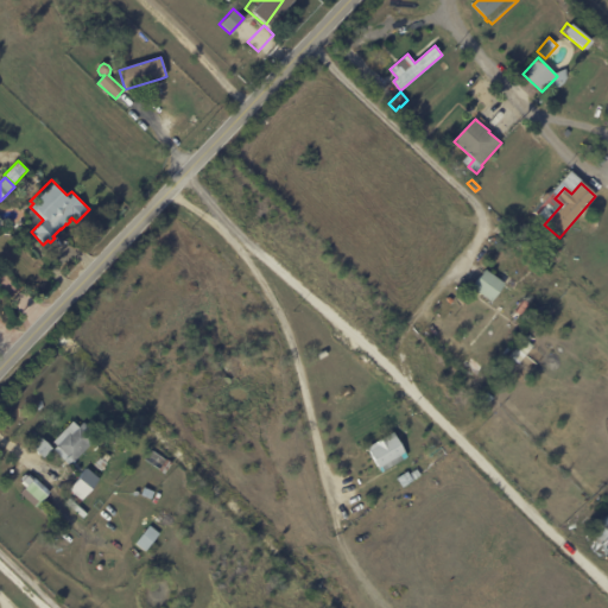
[(524,248),(518,254),(507,244),(513,238),(524,248)]
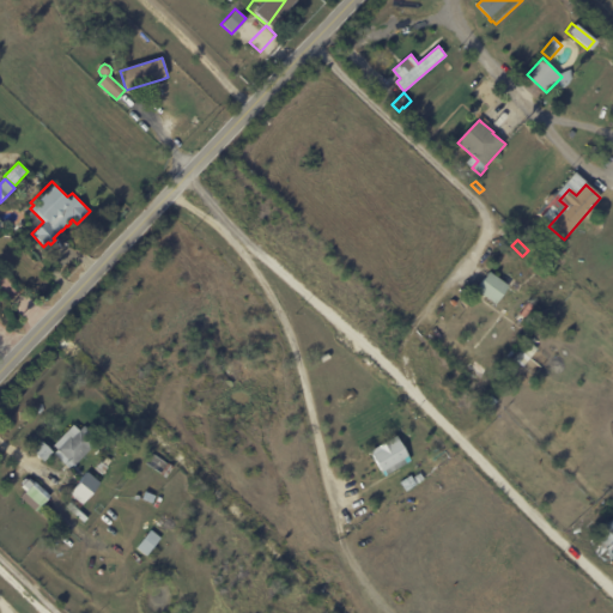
[(559,248),(565,253),(560,258),(556,253),(559,248)]
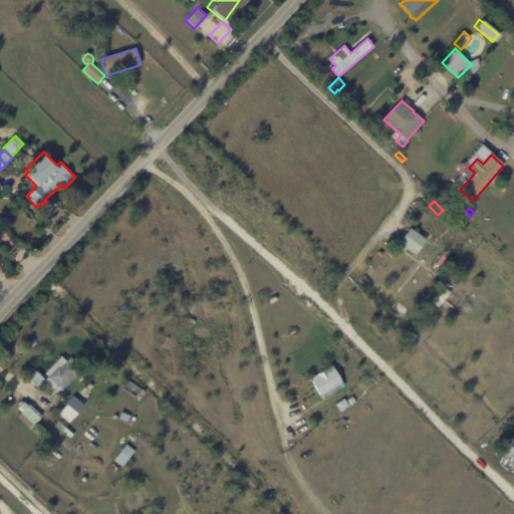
[(463,226),(457,237),(446,230),(453,220),(463,226)]
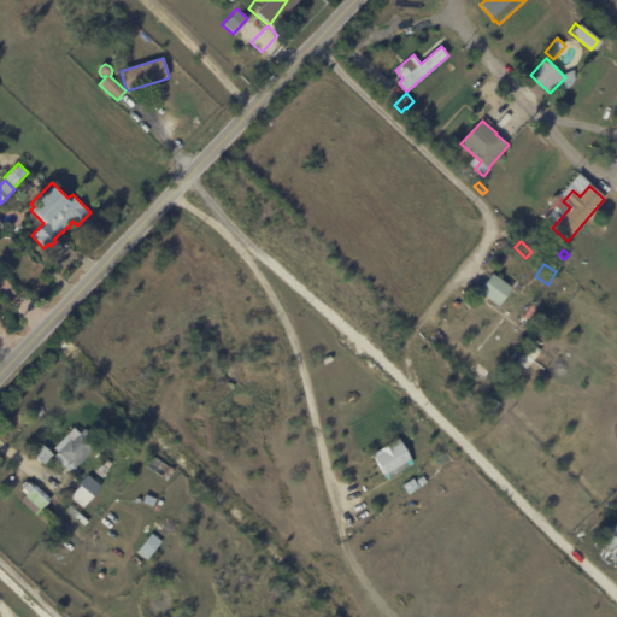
[(511,313),(500,306),(499,307),(480,294),(493,275),(533,303),(521,321),(511,313)]
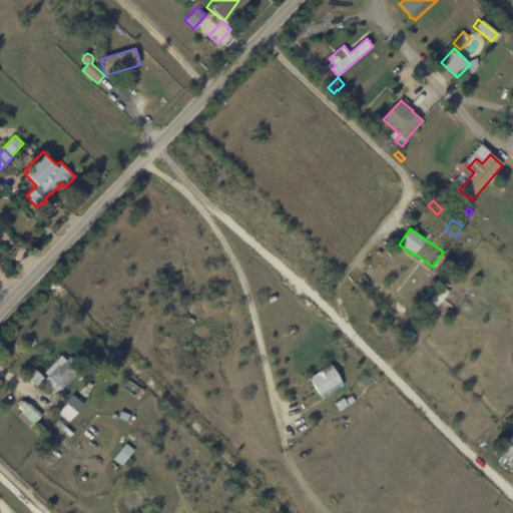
[(443,287),(451,293),(438,308),(430,302),(443,287)]
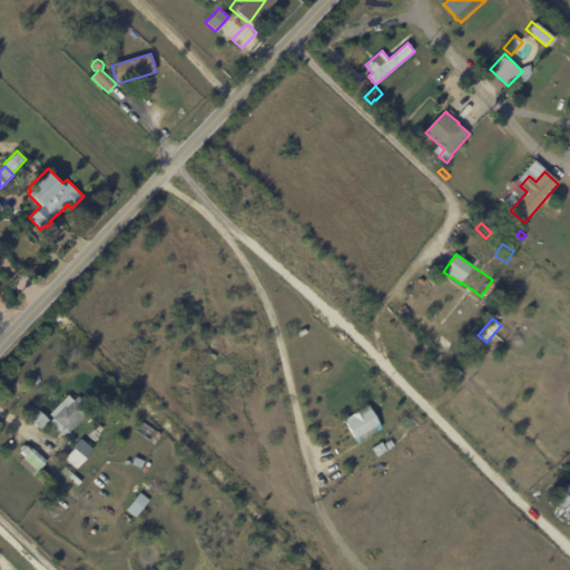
[(443,335),(455,345),(449,353),(436,343),(443,335)]
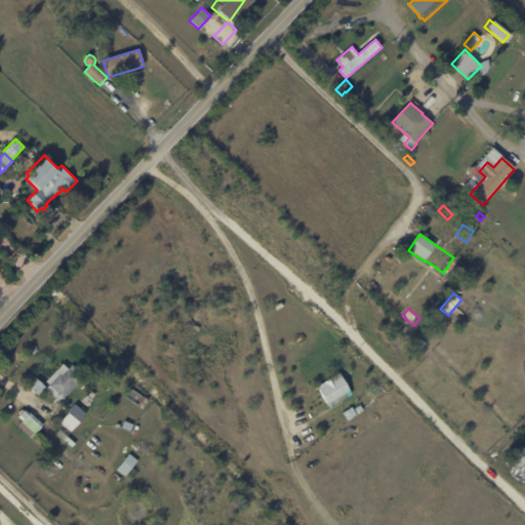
[(420,350),(415,345),(420,339),(426,345),(420,350)]
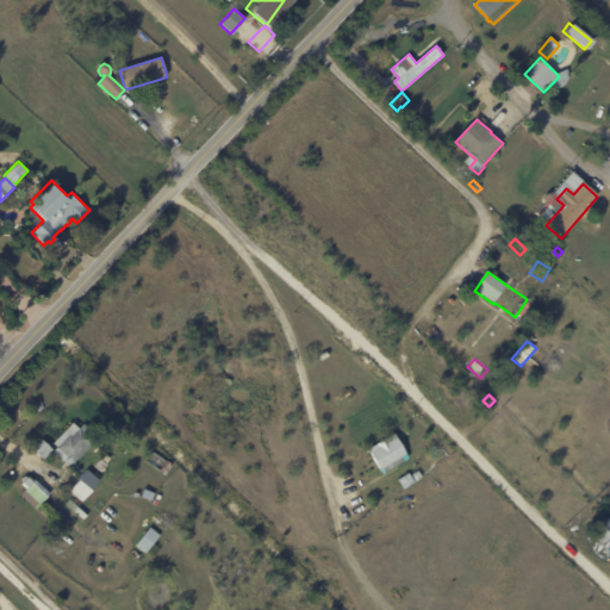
[(83,423),(99,437),(75,462),(74,461),(69,466),(54,452),(58,447),(54,442),(73,422),(80,428),(83,423)]
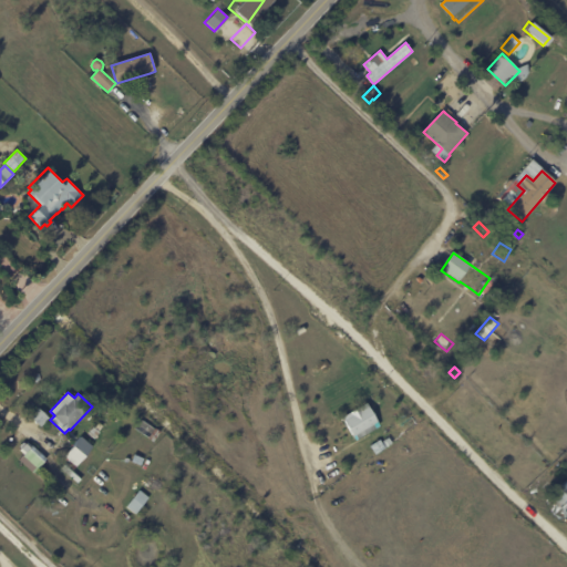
[(406,403),(414,412),(404,419),(398,411),(406,403)]
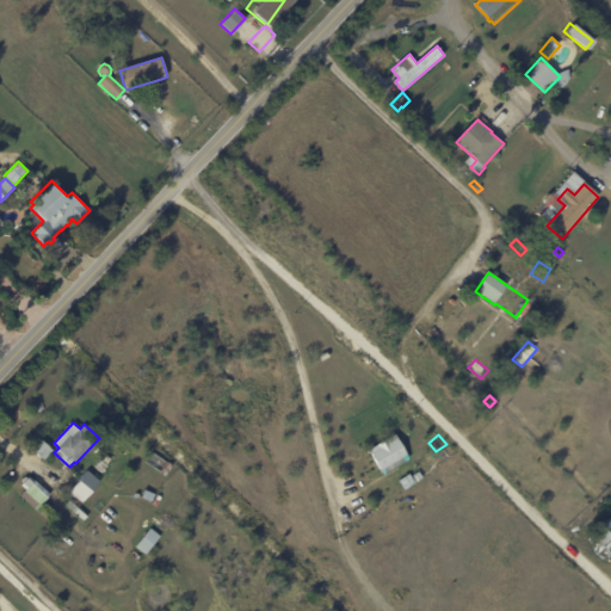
[(44,460),(32,449),(41,439),(53,450),(44,460)]
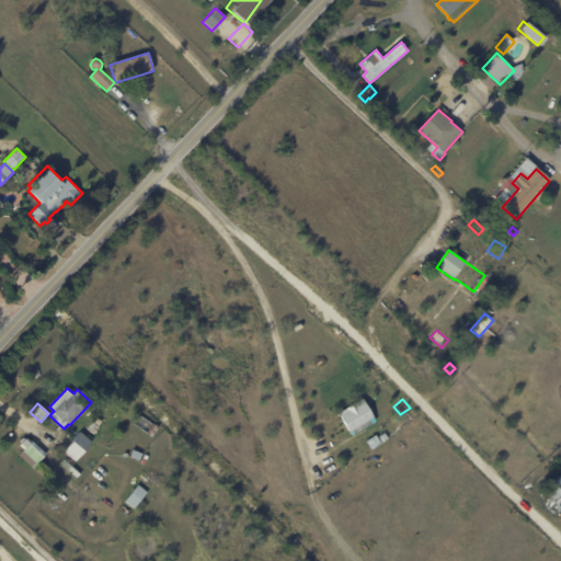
[(366,428),(353,437),(341,418),(350,412),(347,409),(355,404),(357,408),(365,403),(374,419),(370,421),(373,425),(366,428)]
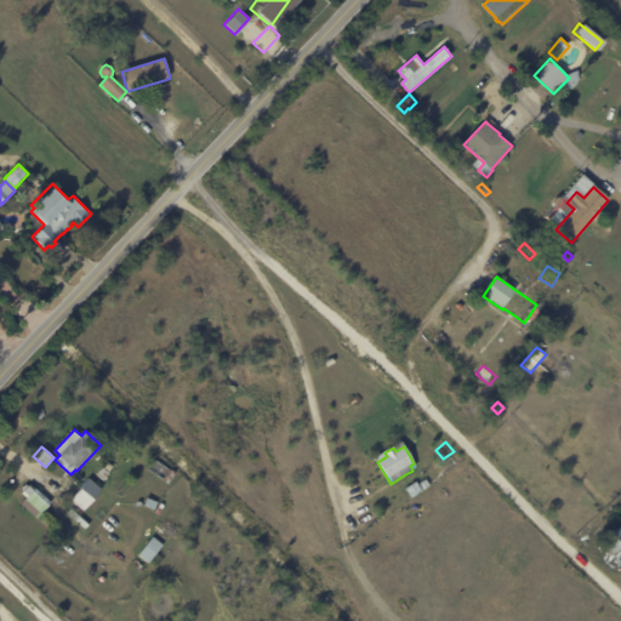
[(107,477),(104,480),(96,474),(102,467),(103,469),(108,463),(113,467),(108,472),(109,473),(107,477)]
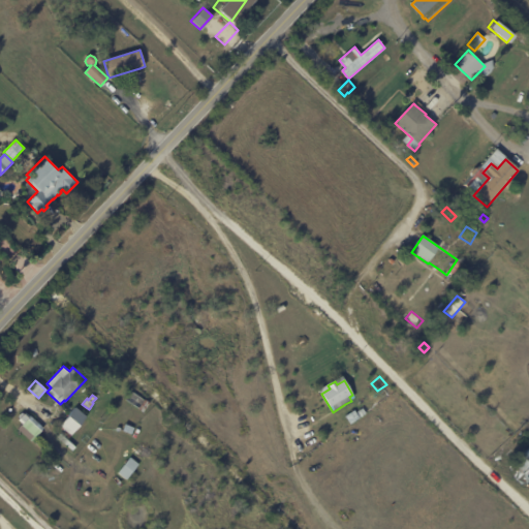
[(139,408),(145,399),(150,402),(144,412),(138,409),(139,408)]
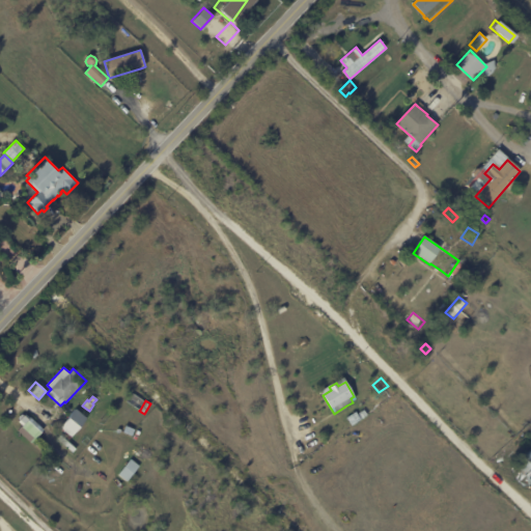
[(65,437),(67,434),(61,428),(76,409),(87,418),(73,437),(73,438),(71,441),(65,437)]
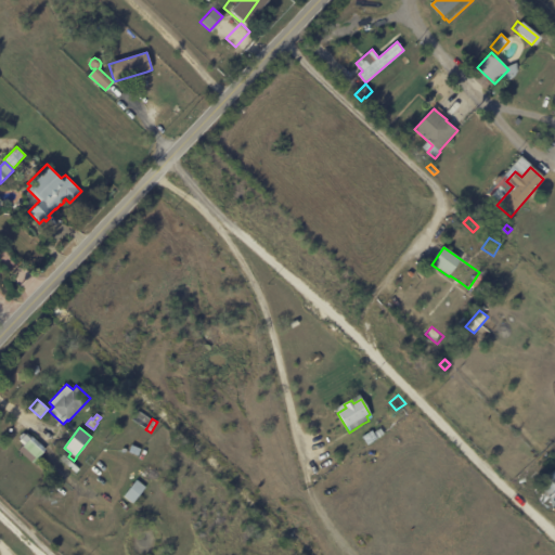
[(31,436),(46,449),(34,462),(20,450),(24,444),(20,440),(25,433),(30,438),(31,436)]
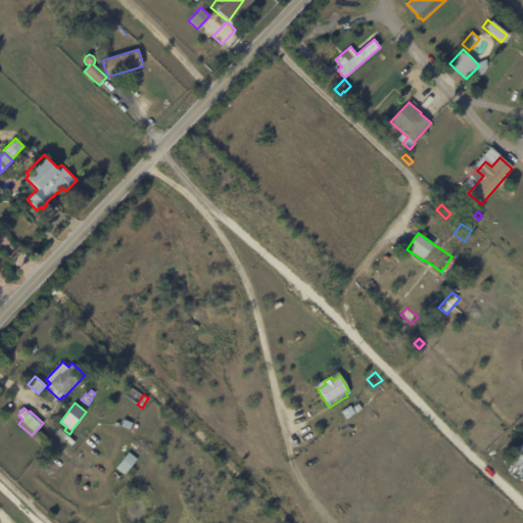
[(522,475),(508,457),(522,444),(522,475)]
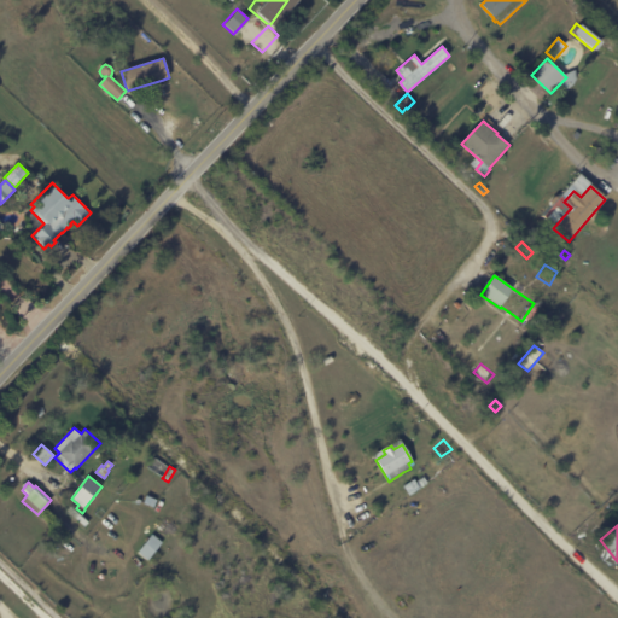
[(152,534),(162,542),(149,560),(138,552),(152,534)]
